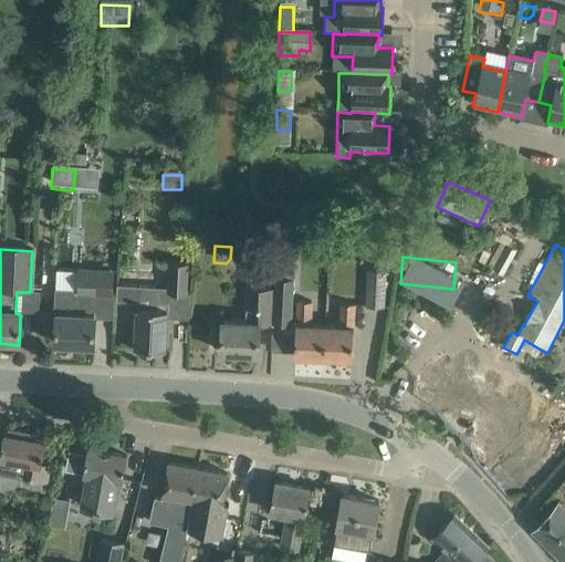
[(274,264),(273,291),(272,326),(291,328),(293,266),(274,264)]
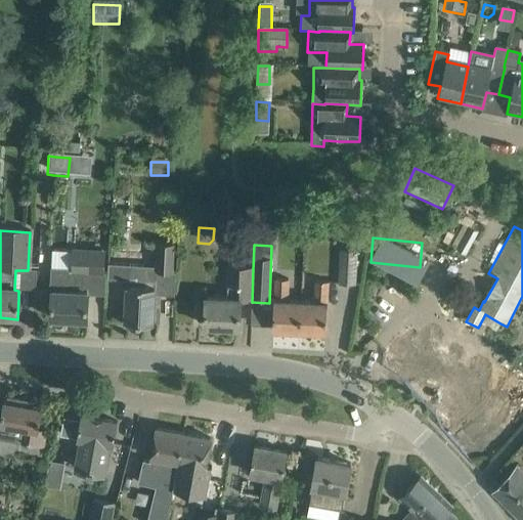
[(156,272),(172,272),(174,249),(157,248),(156,272)]
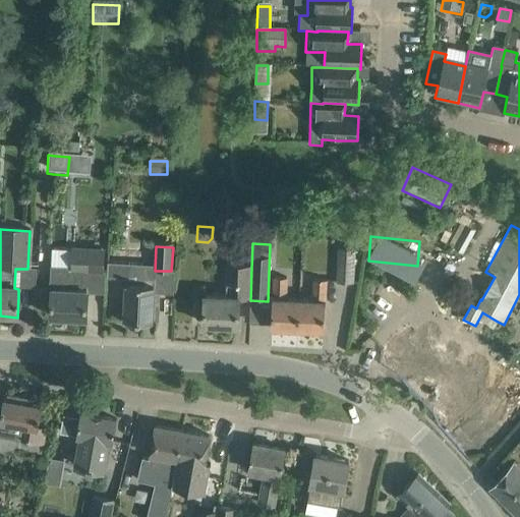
[(49,290),(51,291),(50,319),(85,321),(87,292),(81,292),(82,273),(102,273),(103,250),(51,248),(49,290)]
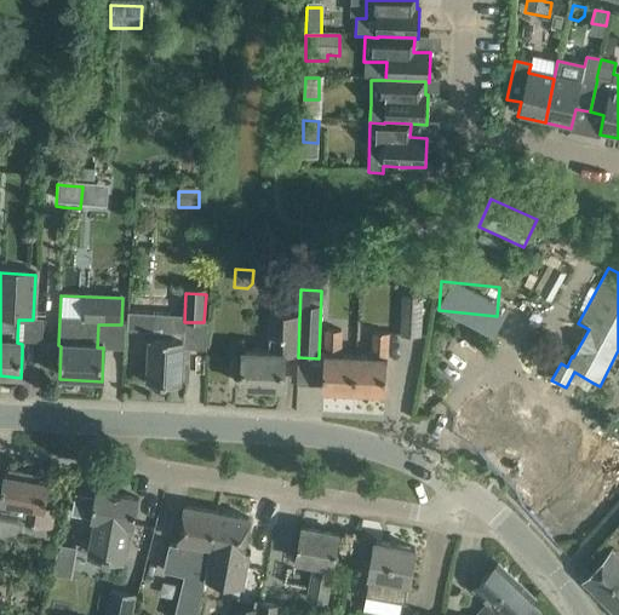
[(419,338),(420,299),(402,299),(400,337),(419,338)]
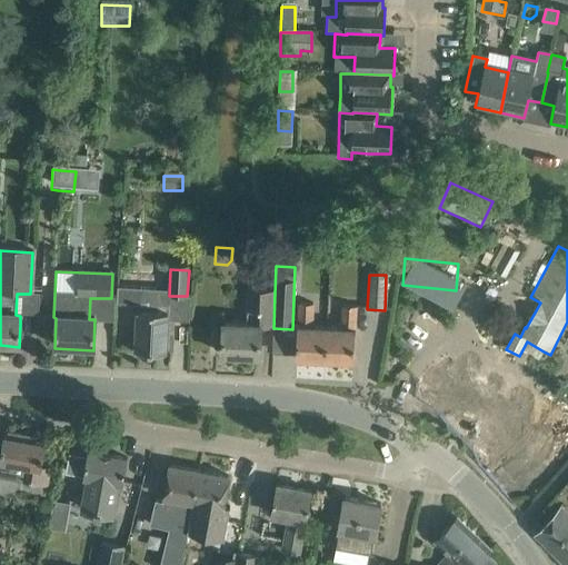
[(260,328),(272,328),(273,328),(275,293),(247,291),(246,326),(222,325),(221,357),(259,358),(260,328)]
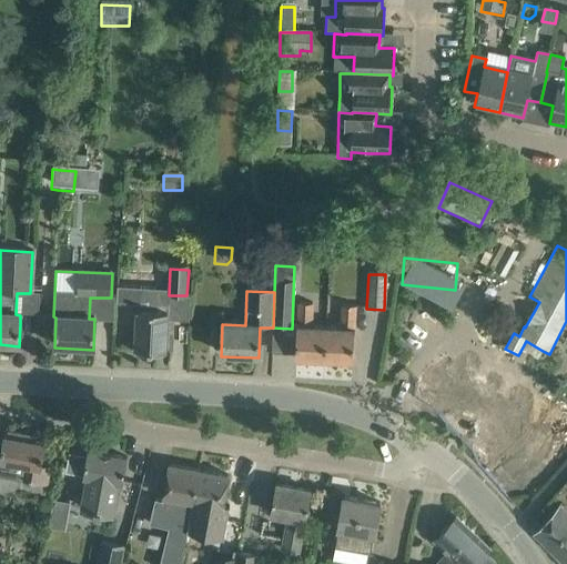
[(135,330),(134,352),(165,353),(166,331),(168,308),(137,305),(137,312),(135,330)]
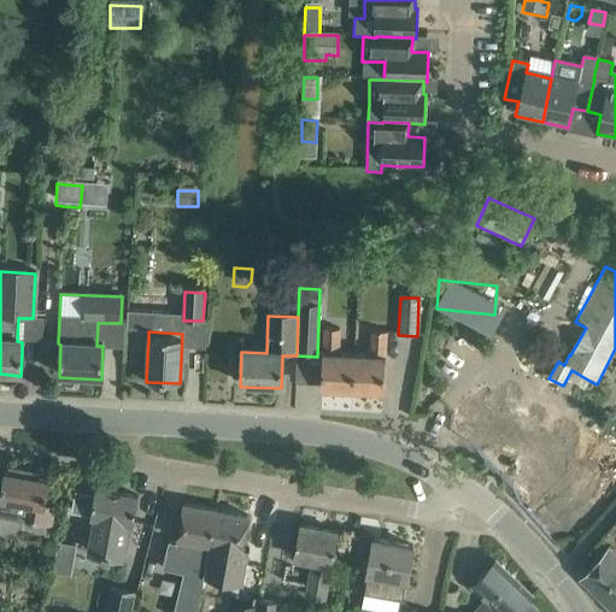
[(352,392),(353,357),(338,355),(339,333),(324,331),(322,355),(320,390),(352,392)]
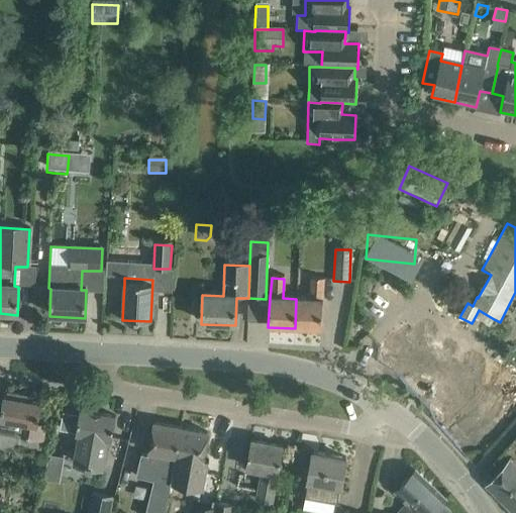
[(321,330),(322,310),(322,301),(323,281),(311,280),(309,300),(296,299),(295,328),(321,330)]
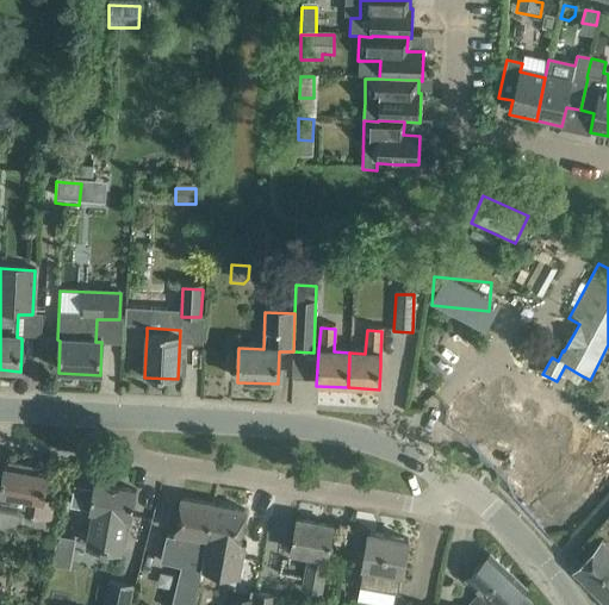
[(522,391),(509,404),(484,379),(446,417),(485,457),(536,406),(522,391)]
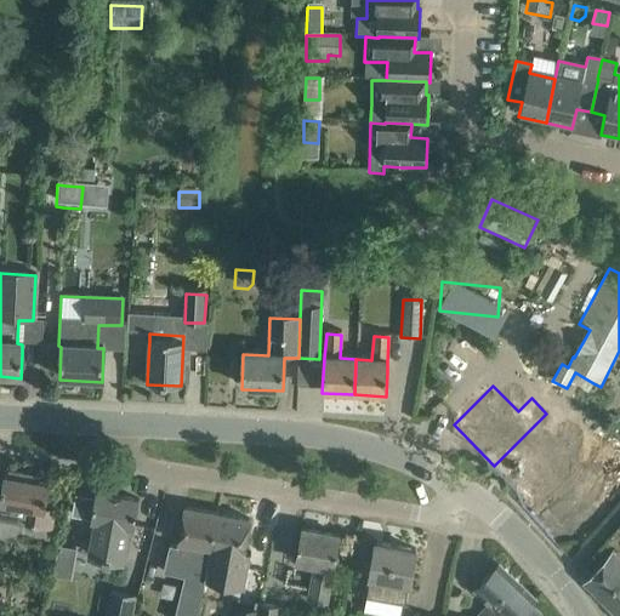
[(549,443),(562,429),(546,414),(494,466),(508,482),(512,478),(540,506),(576,471),(549,443)]
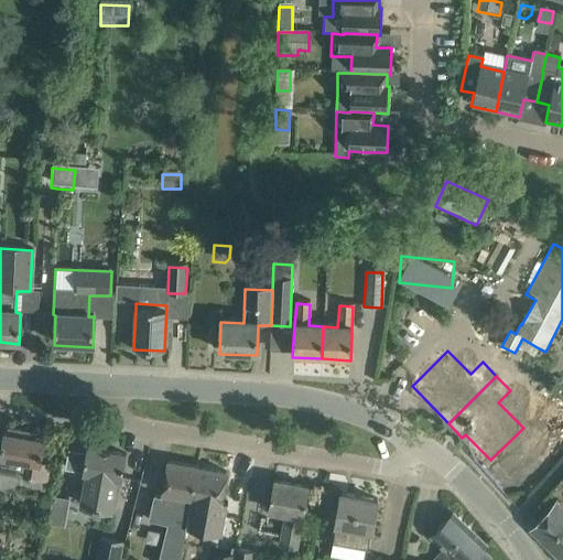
[(0,473),(21,477),(36,481),(42,482),(47,483),(47,481),(51,466),(40,464),(44,442),(20,438),(21,432),(8,430),(7,435),(3,435),(0,453),(0,473)]
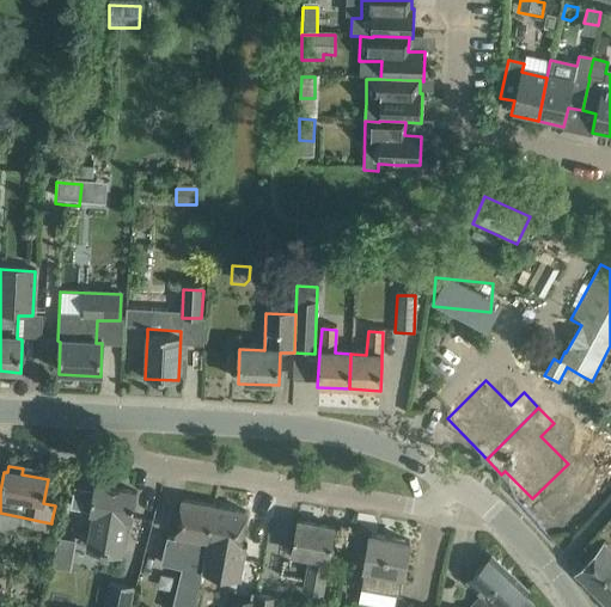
[(90,514),(83,551),(122,558),(129,521),(132,522),(136,495),(93,488),(89,514),(90,514)]
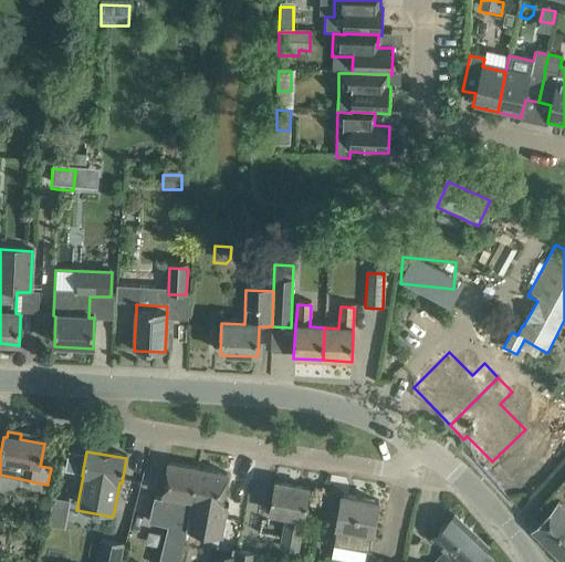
[(154,499),(148,523),(168,529),(159,561),(178,561),(189,517),(197,471),(168,466),(161,501),(154,499)]
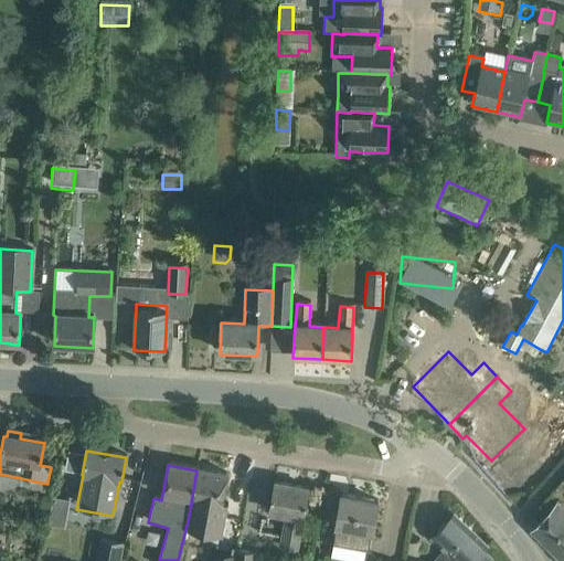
[(226,476),(197,470),(189,516),(187,530),(222,537),(227,507),(221,506),(226,476)]
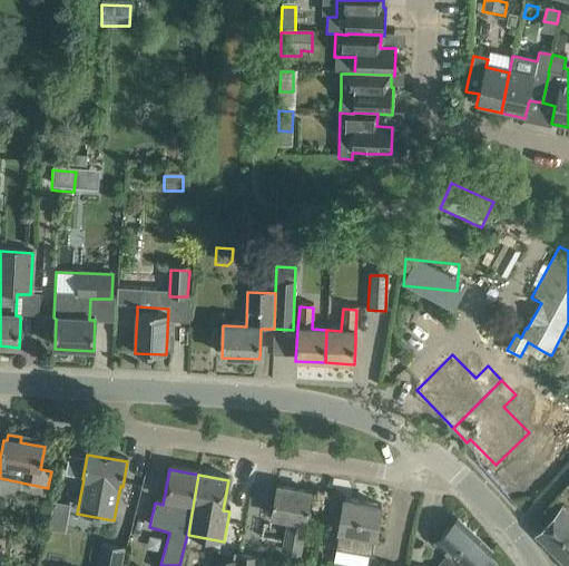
[(306,525),(307,517),(312,495),(276,488),(271,518),(287,521),(282,554),(300,557),(305,525),(306,525)]
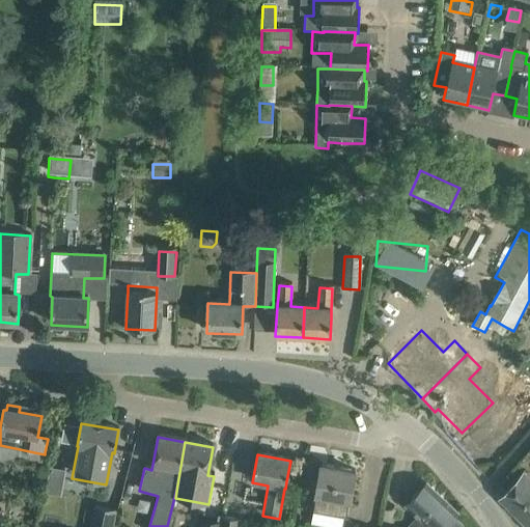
[(312,514),(326,516),(345,520),(355,472),(321,466),(315,496),(312,514)]
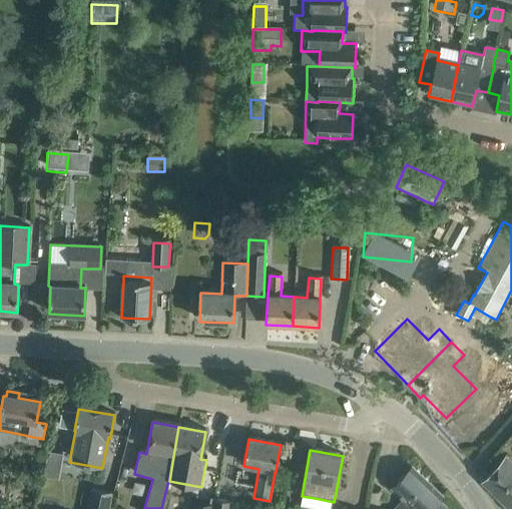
[(32,452),(30,466),(43,469),(46,454),(32,452)]
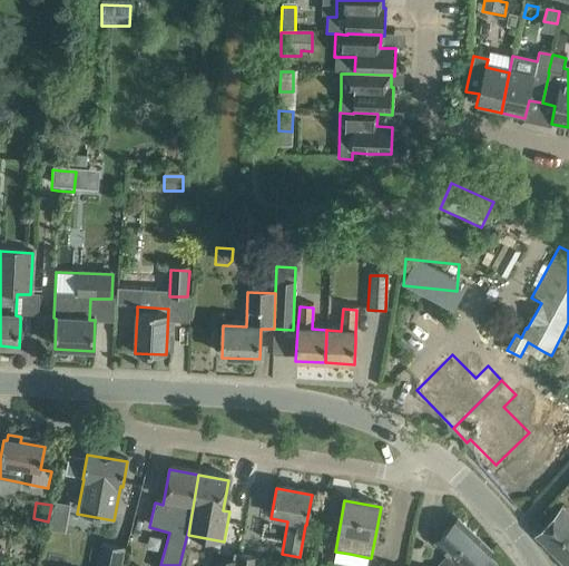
[(568,565),(568,517),(561,510),(536,538),(562,565),(568,565)]
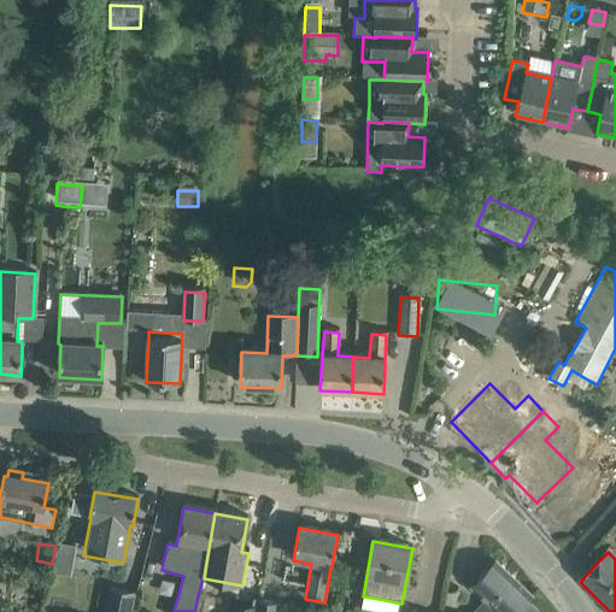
[(538,611),(528,601),(531,598),(494,563),(471,588),(486,602),(476,611),(538,611)]
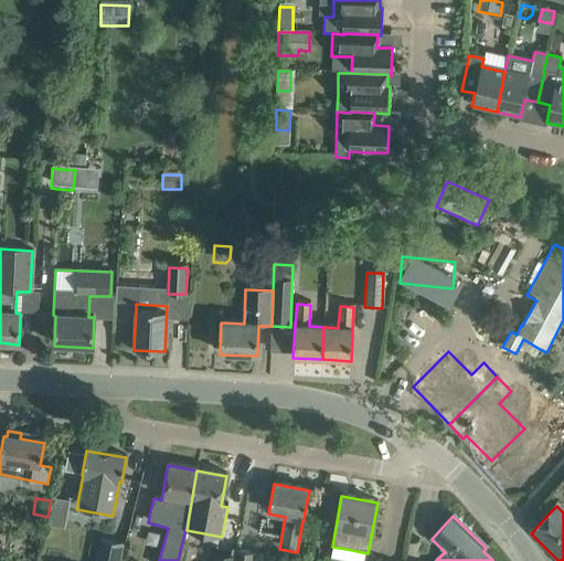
[(130,524),(124,550),(125,551),(123,560),(139,560),(148,528),(130,524)]
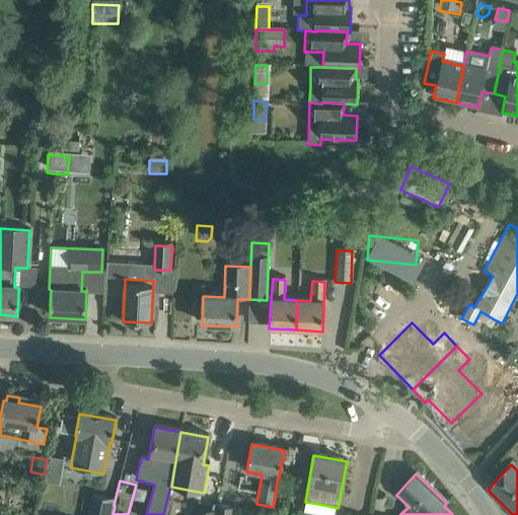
[(108,514),(112,501),(89,497),(85,514),(108,514)]
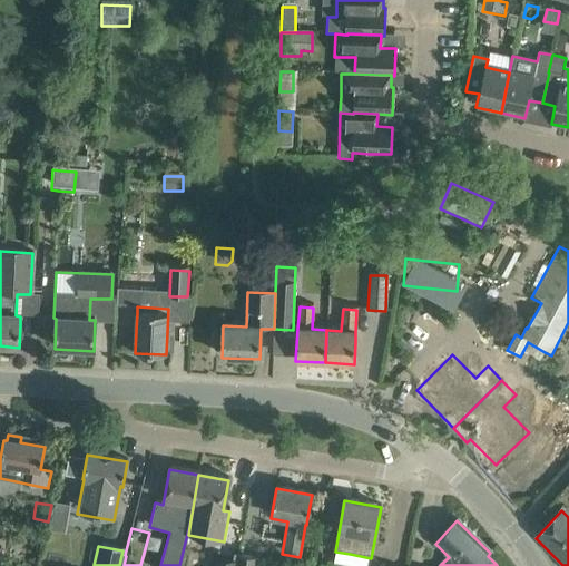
[(255,565),(256,560),(237,556),(234,565),(255,565)]
